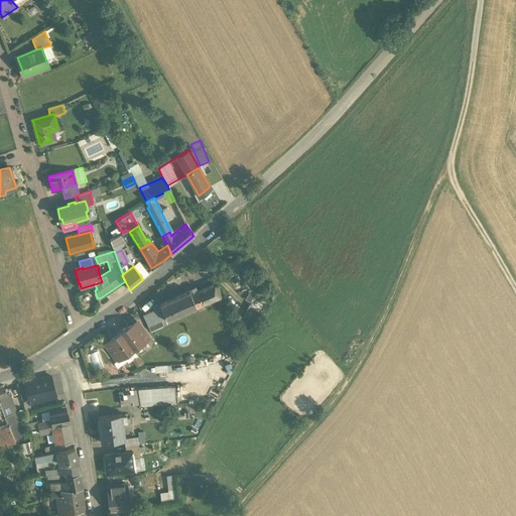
[(214,284),(190,294),(197,307),(204,303),(220,296),(214,284)]
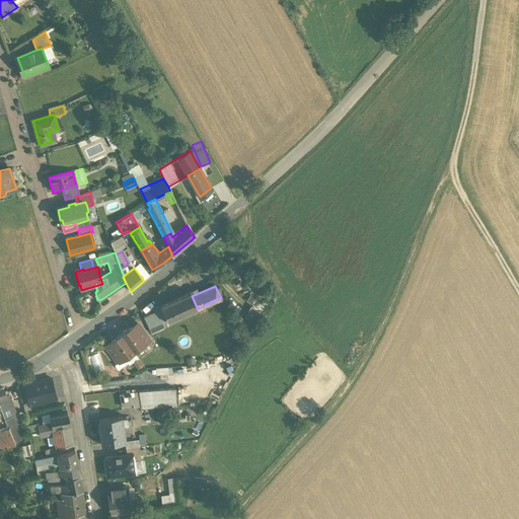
[(191,292),(160,306),(166,318),(167,322),(194,310),(198,309),(192,296),(191,292)]
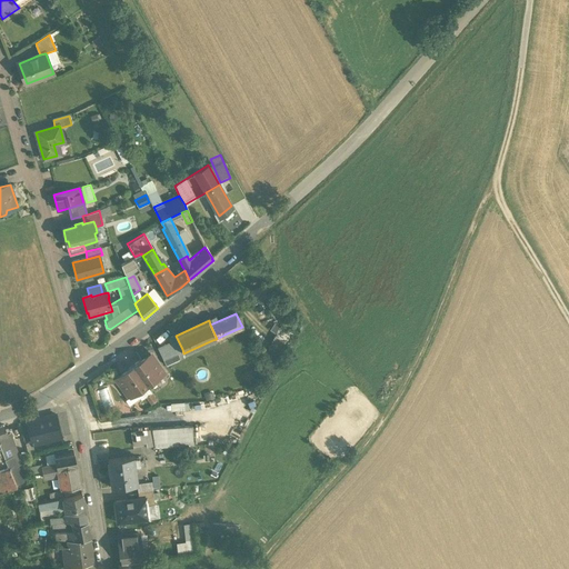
[(217,339),(212,340),(215,345),(227,339),(225,335),(217,339)]
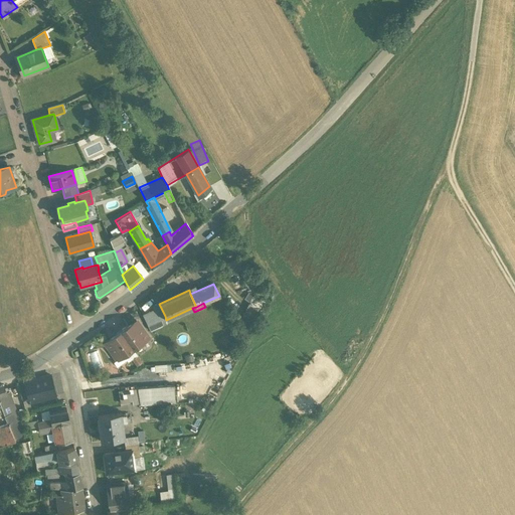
[(165,316),(147,324),(150,330),(162,325),(163,325),(164,325),(163,321),(166,320),(165,316)]
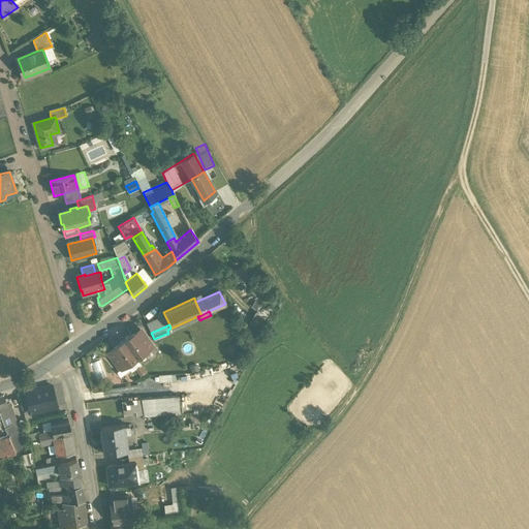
[(139,330),(124,341),(136,359),(146,352),(144,350),(151,345),(139,330)]
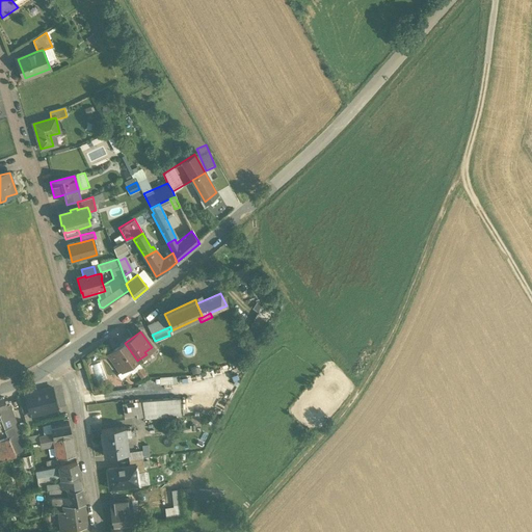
[(125,343),(108,354),(120,369),(126,365),(128,367),(137,361),(125,343)]
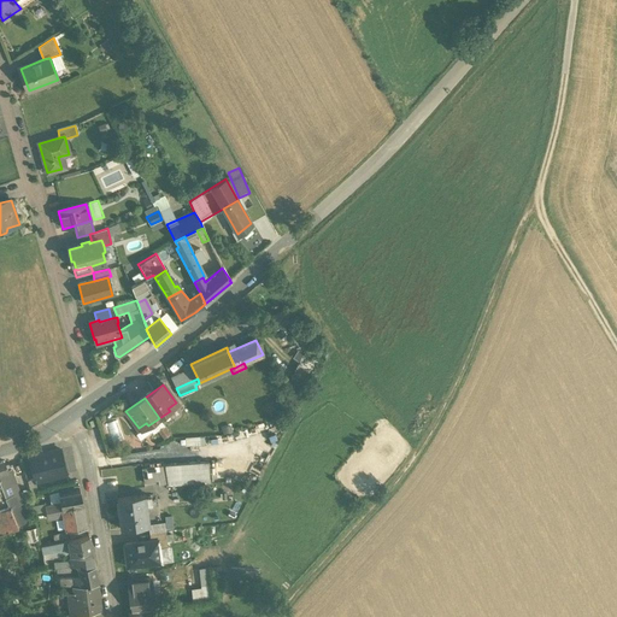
[(111,442),(122,441),(119,422),(109,423),(111,442)]
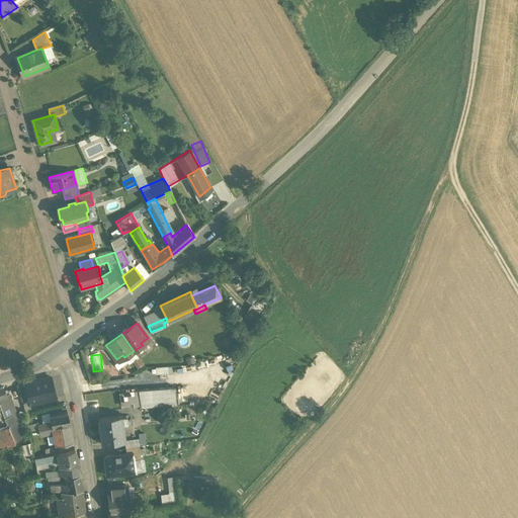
[(127,362),(124,357),(122,355),(116,359),(117,362),(114,364),(118,369),(127,362)]
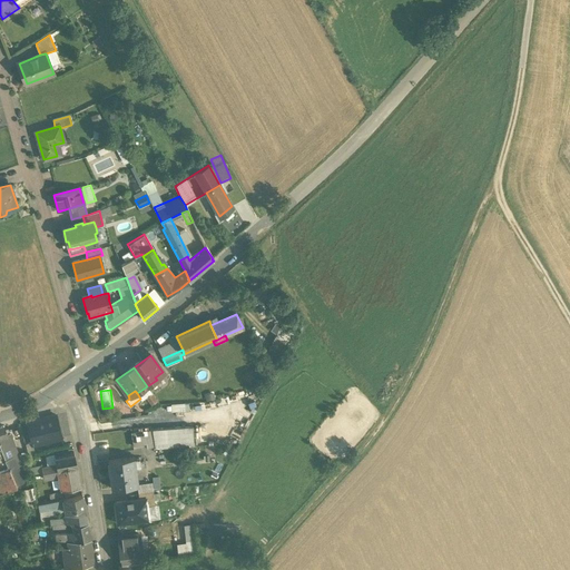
[(147,397),(151,405),(157,402),(151,394),(147,397)]
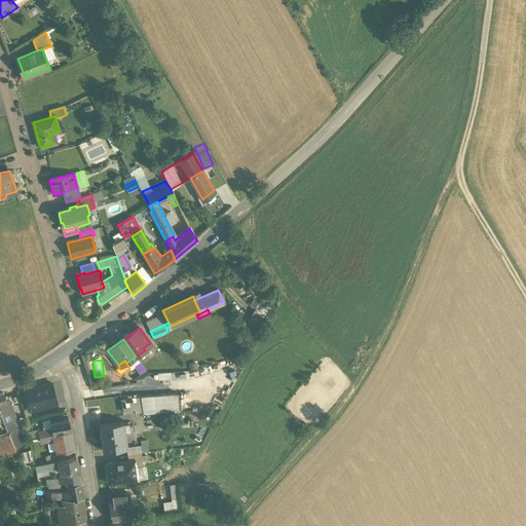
[(52,384),(25,391),(30,410),(30,412),(58,406),(52,384)]
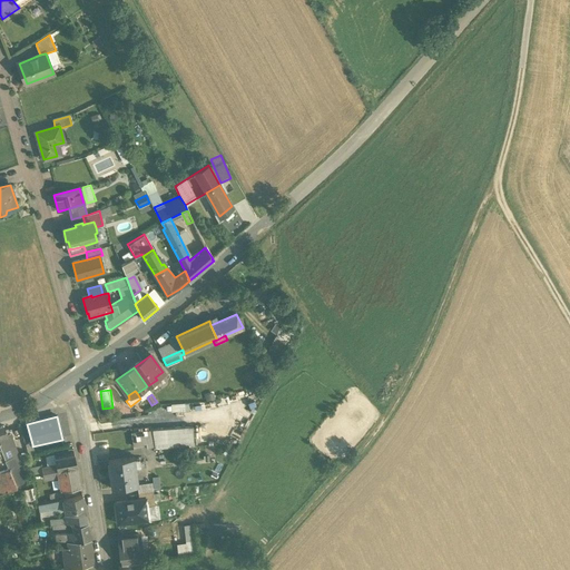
[(3,426),(0,426),(0,446),(6,460),(6,461),(12,459),(12,458),(18,455),(10,435),(7,436),(3,426)]
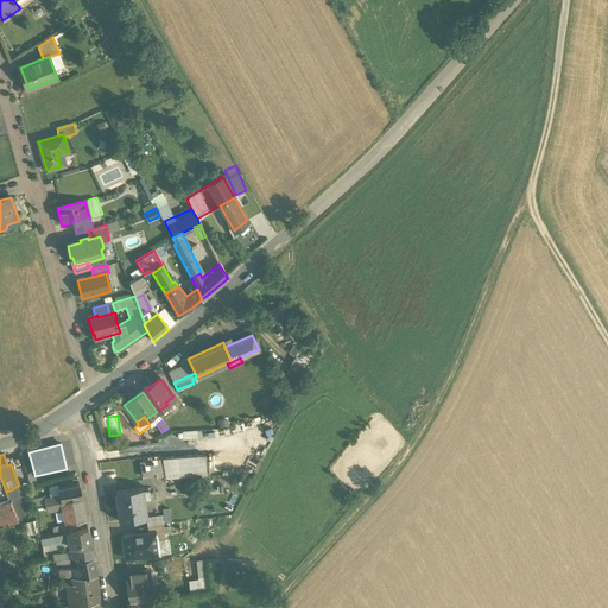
[(206,455),(164,457),(162,458),(165,477),(168,477),(207,475),(206,455)]
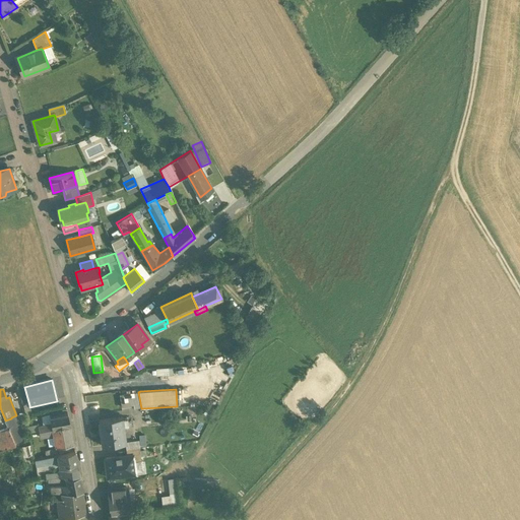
[(138,392),(120,395),(121,407),(133,405),(133,408),(140,407),(141,409),(144,409),(143,408),(141,408),(138,392)]
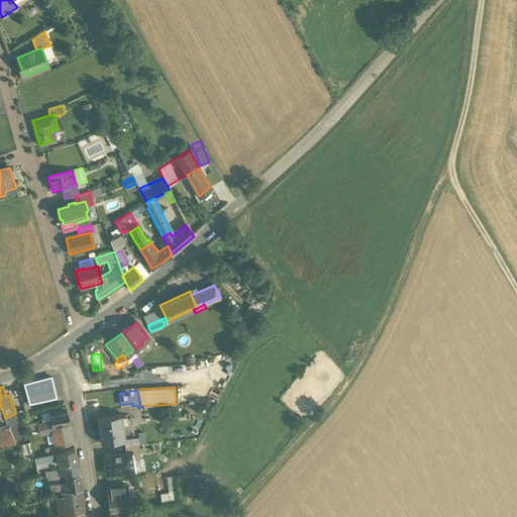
[(29,405),(29,403),(23,404),(26,416),(32,414),(29,405)]
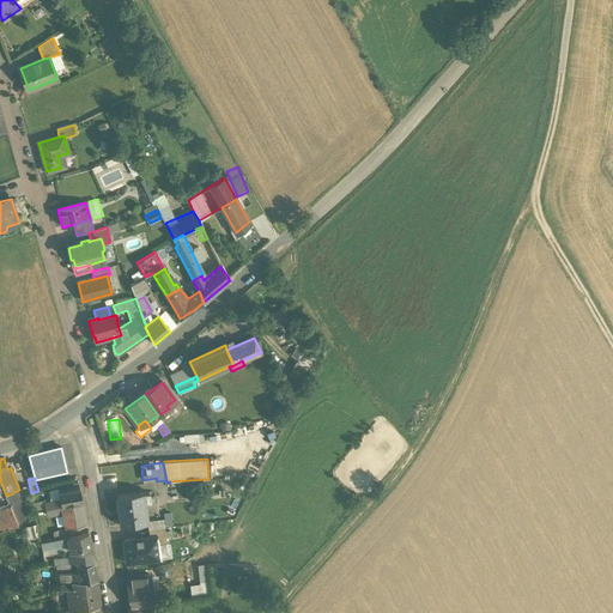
[(79,489),(59,492),(60,499),(61,505),(62,505),(83,501),(79,489)]
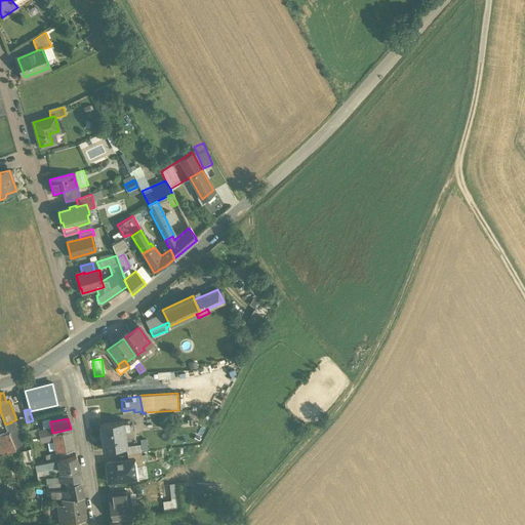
[(123,420),(99,425),(104,450),(127,447),(123,420)]
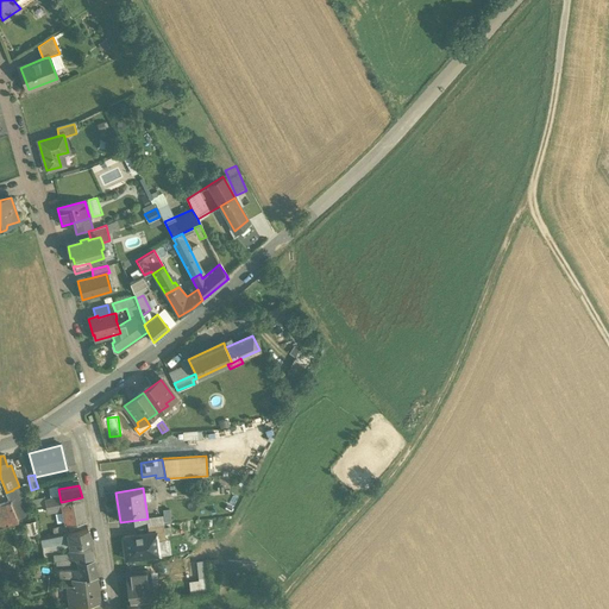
[(23,513),(13,490),(6,493),(10,500),(16,515),(23,513)]
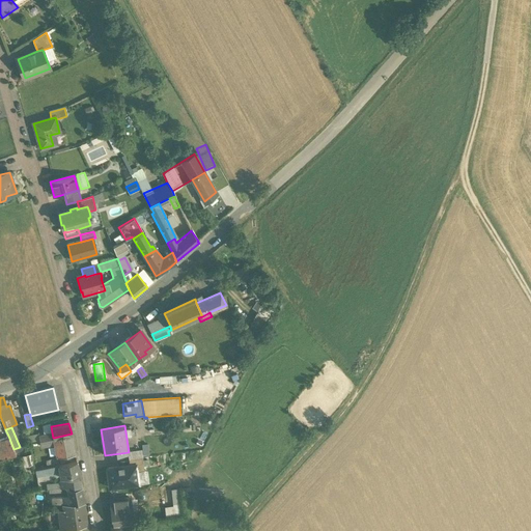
[(72,434),(54,438),(55,442),(57,455),(75,452),(72,434)]
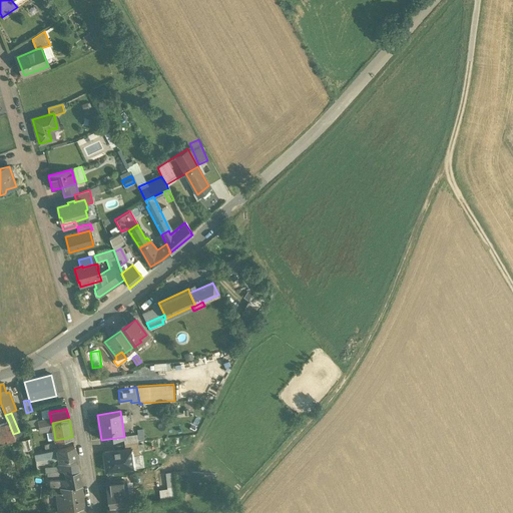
[(8,421),(0,424),(0,443),(0,444),(15,438),(13,434),(8,421)]
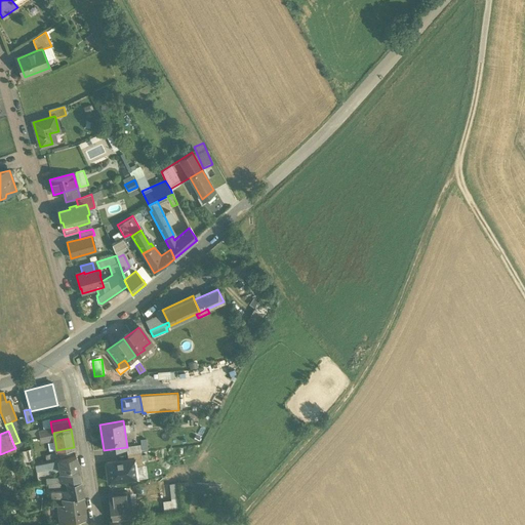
[(140,452),(127,453),(128,459),(134,459),(134,462),(143,461),(140,452)]
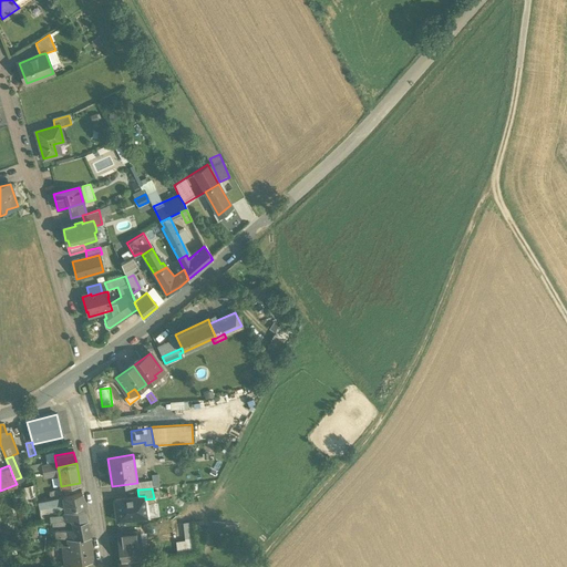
[(82,492),(63,496),(64,501),(65,509),(84,506),(82,492)]
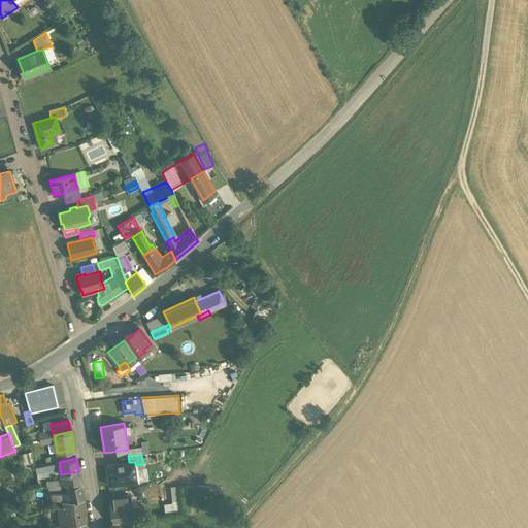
[(59,462),(34,466),(35,472),(55,468),(55,467),(60,466),(59,462)]
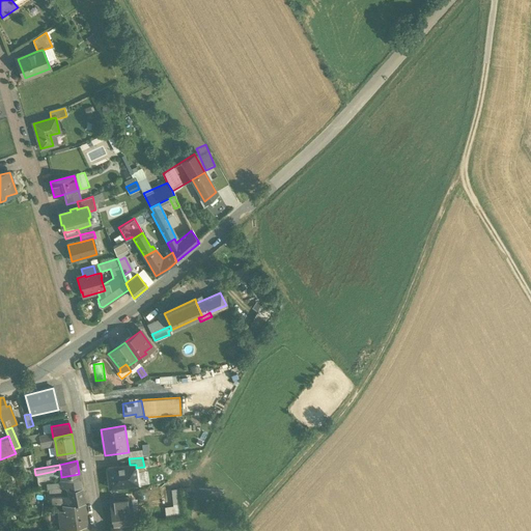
[(130,465),(107,468),(110,487),(138,484),(136,468),(136,465),(130,465)]
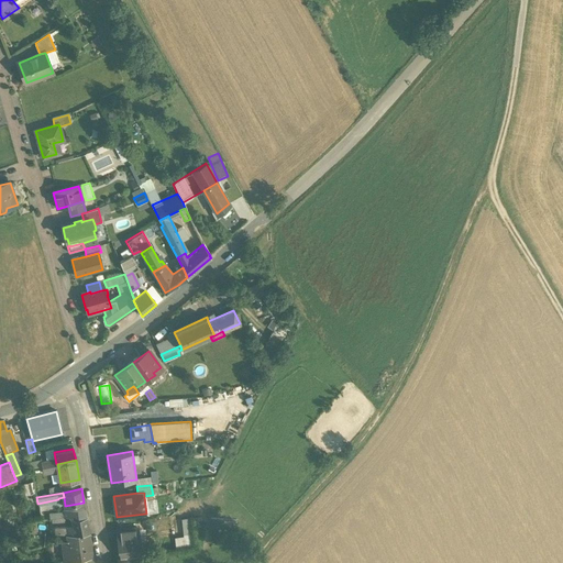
[(86,516),(70,518),(73,527),(66,527),(67,532),(89,532),(86,516)]
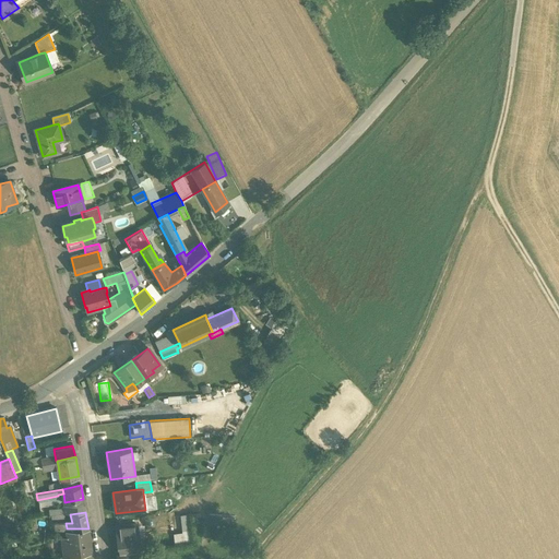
[(188,514),(181,515),(182,533),(183,543),(191,542),(188,514)]
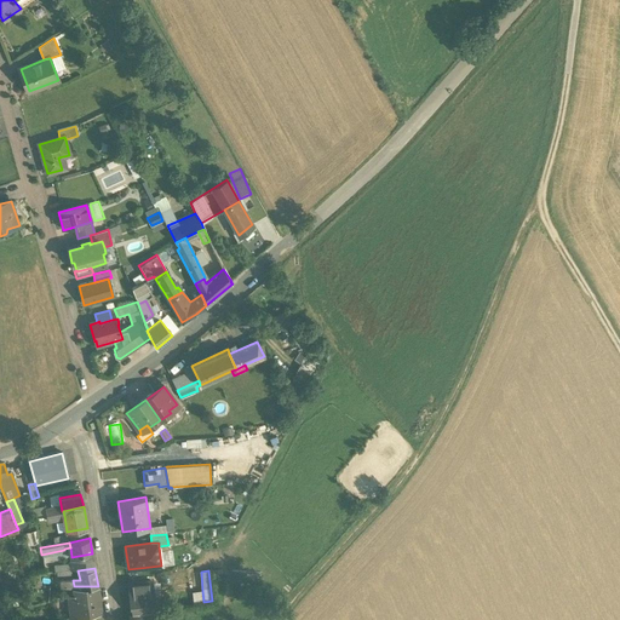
[(128,615),(128,619),(159,619),(159,612),(155,613),(151,581),(127,584),(130,604),(132,604),(132,615),(128,615)]
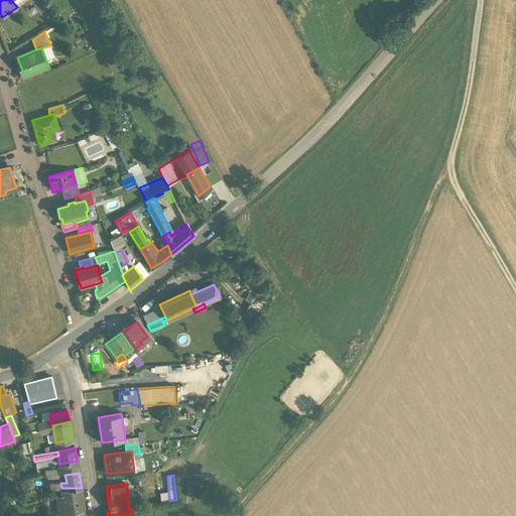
[(82,488),(61,488),(61,492),(62,505),(83,502),(82,488)]
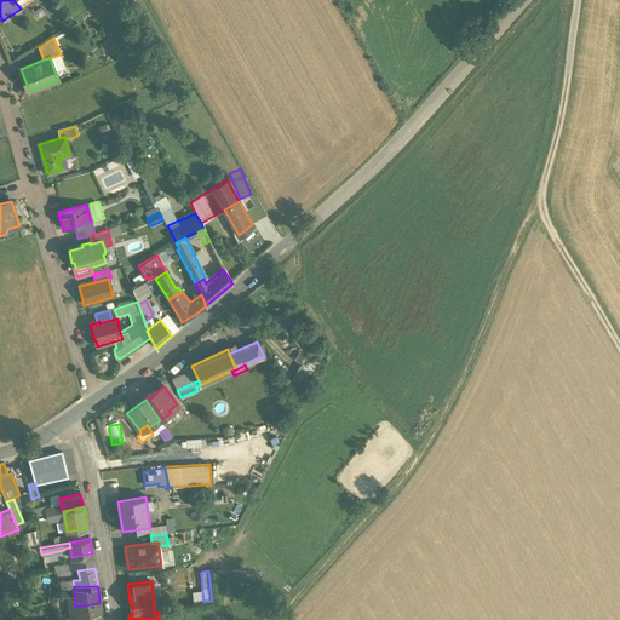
[(202,591),(193,591),(194,603),(204,602),(202,591)]
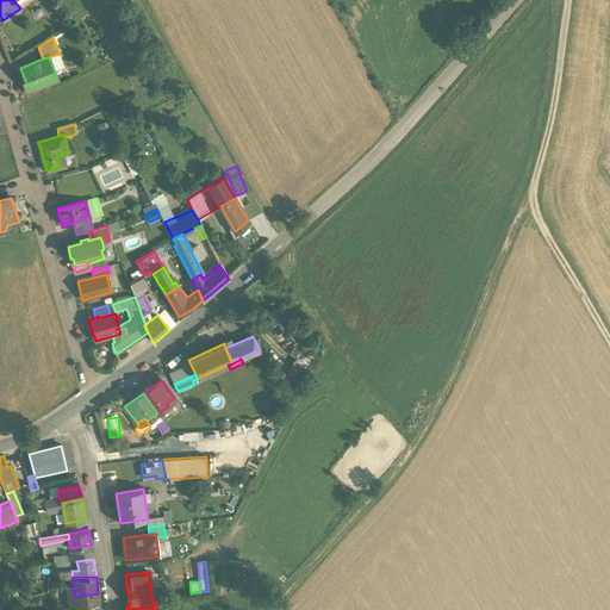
[(98,593),(74,597),(75,607),(99,603),(98,593)]
